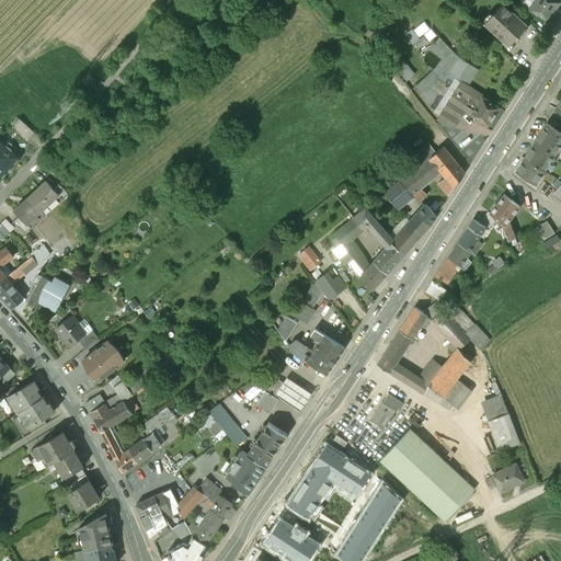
[(556,0),(534,0),(529,9),(548,21),(560,2),(556,0)]
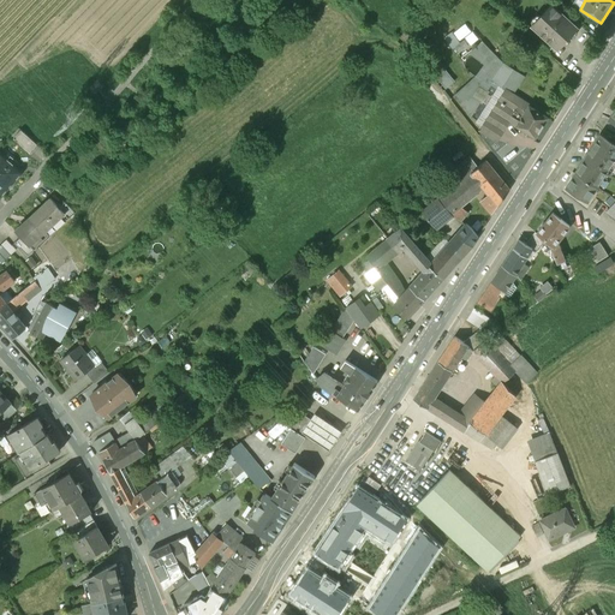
[(577,28),(551,4),(531,25),(556,49),(577,28)]
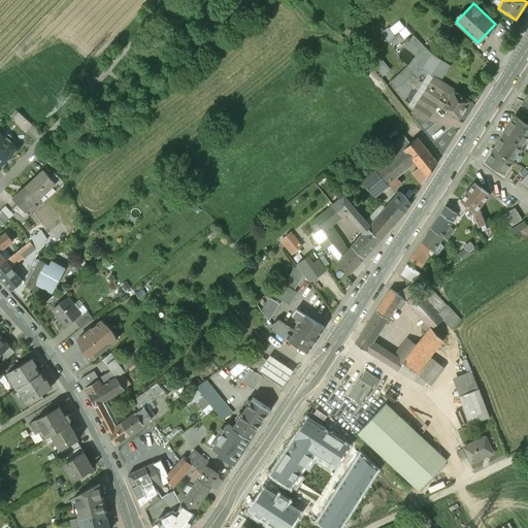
[(471,100),(436,78),(430,89),(427,90),(425,93),(426,96),(437,103),(460,118),(471,100)]
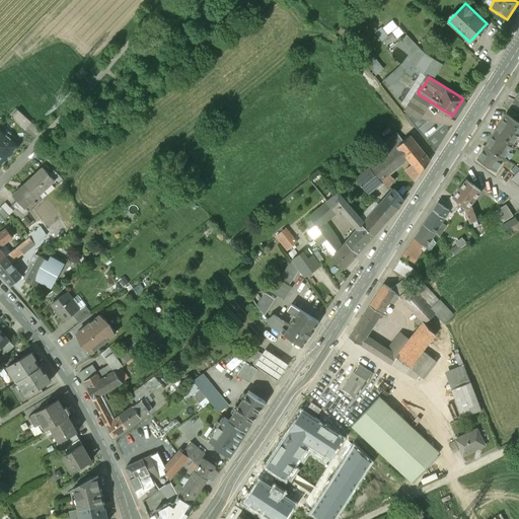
[(419,94),(416,95),(406,109),(420,118),(430,101),(419,94)]
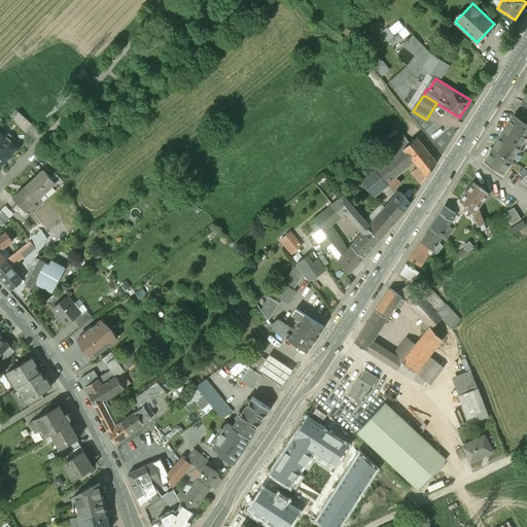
[(32,124),(19,111),(12,117),(26,130),(32,124)]
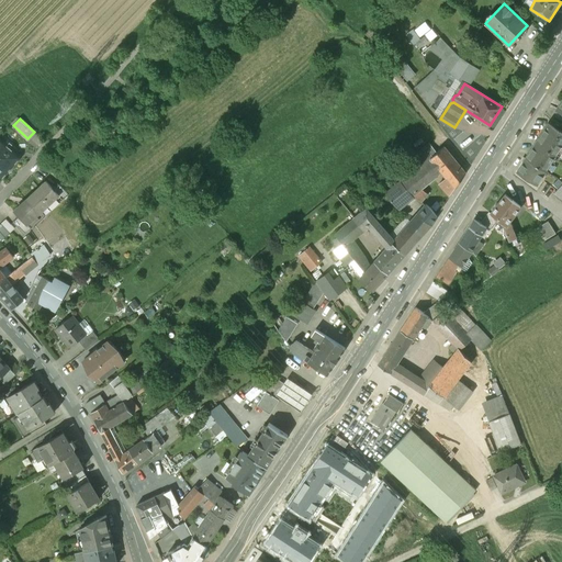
[(561,132),(548,124),(526,157),(546,170),(561,146),(561,132)]
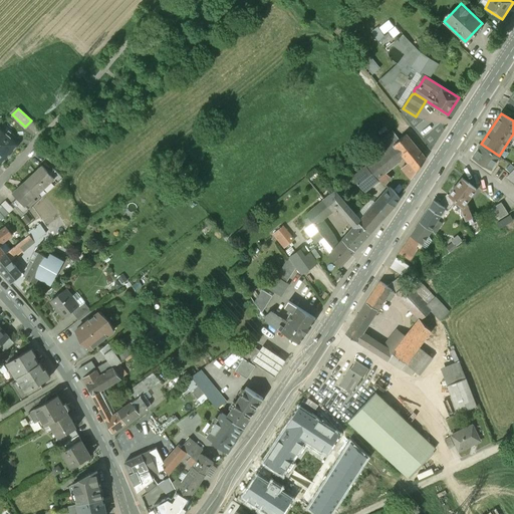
[(0,164),(10,154),(8,152),(17,142),(0,125),(0,164)]
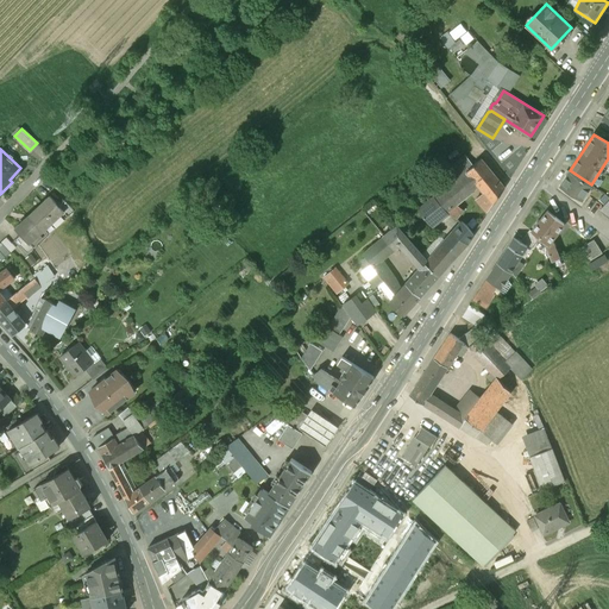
[(466,171),(469,169),(466,167),(471,162),(465,155),(453,164),(454,165),(463,175),(466,171)]
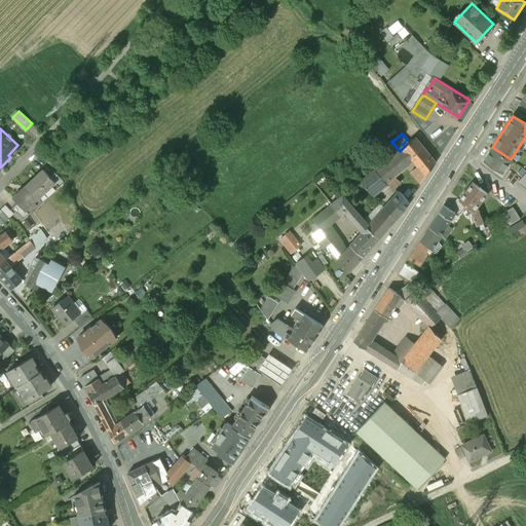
[(403,148),(411,157),(419,151),(420,151),(425,147),(416,137),(405,146),(403,148)]
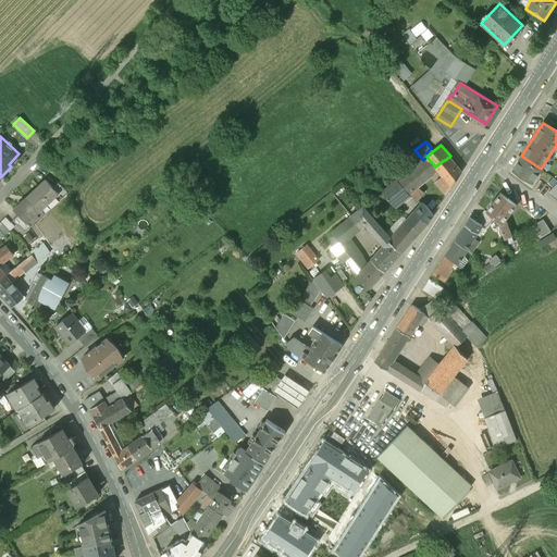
[(416,151),(405,159),(406,160),(386,175),(393,184),(398,180),(409,193),(417,199),(422,192),(418,186),(432,175),(432,174),(435,168),(435,166),(426,157),(423,160),(416,151)]
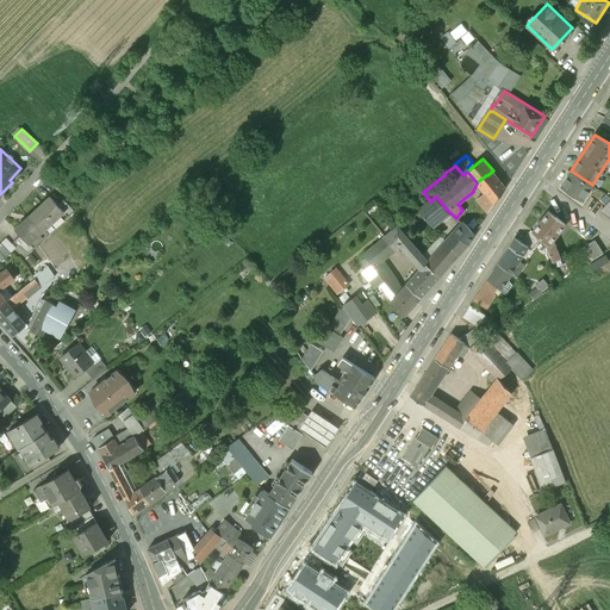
[(489,213),(506,187),(493,170),(487,175),(486,175),(477,182),(477,184),(484,192),(477,199),(483,205),(489,213)]
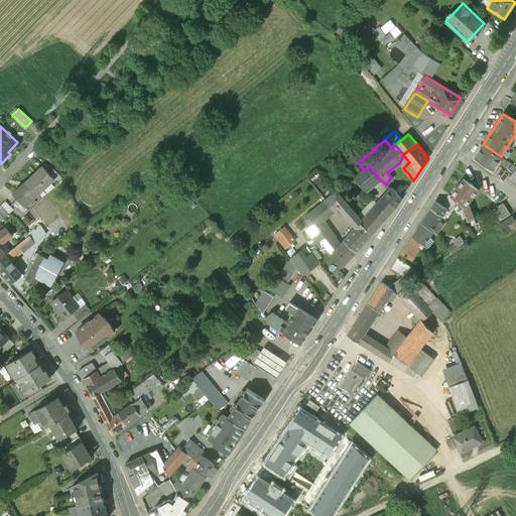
[(501,156),(483,144),(476,156),(493,168),(501,156)]
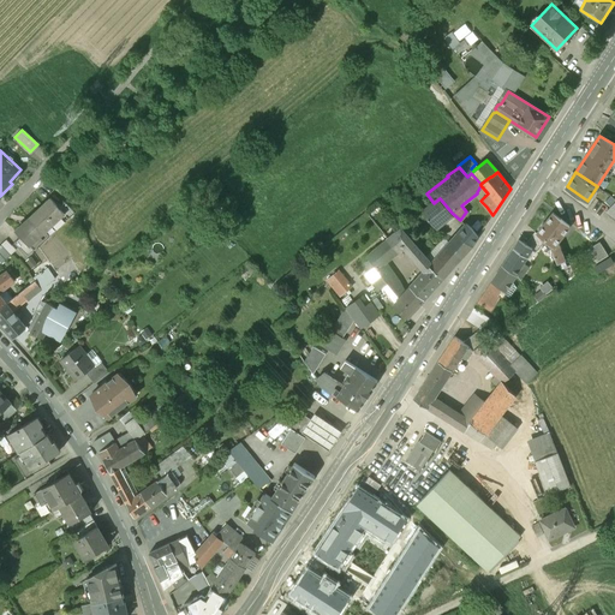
[(52,199),(30,219),(39,227),(41,225),(46,231),(65,213),(60,209),(52,199)]
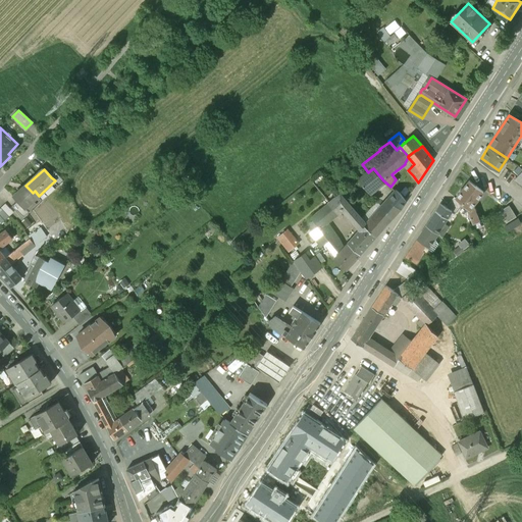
[(51,177),(55,180),(59,186),(64,180),(57,172),(51,177)]
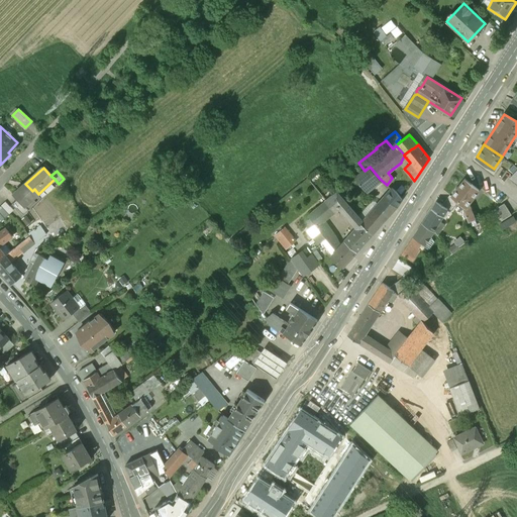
[(410,186),(414,181),(409,174),(402,183),(410,186)]
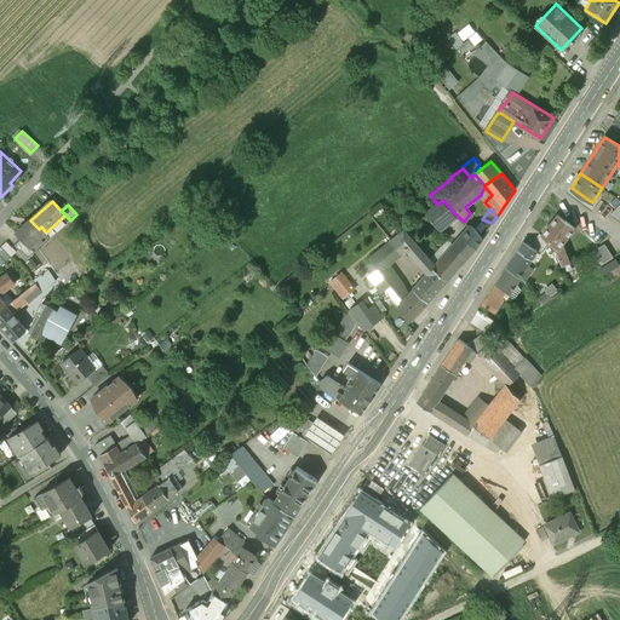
[(541,235),(554,245),(562,265),(570,263),(562,245),(575,228),(558,214),(541,235)]
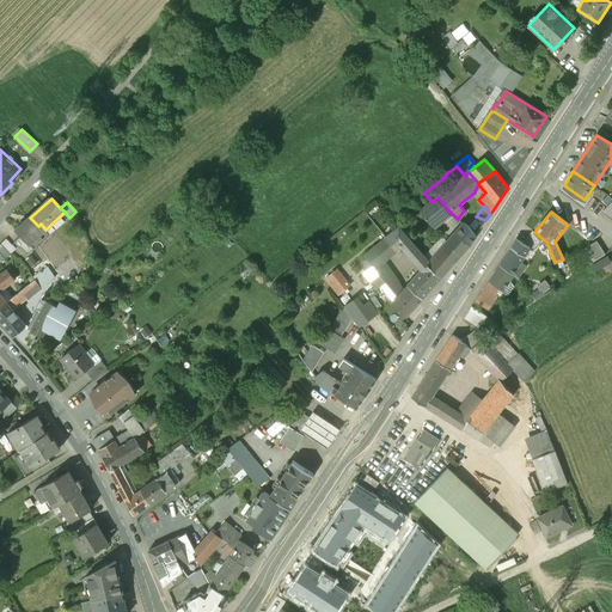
[(476,216),(469,226),(478,232),(485,220),(476,216)]
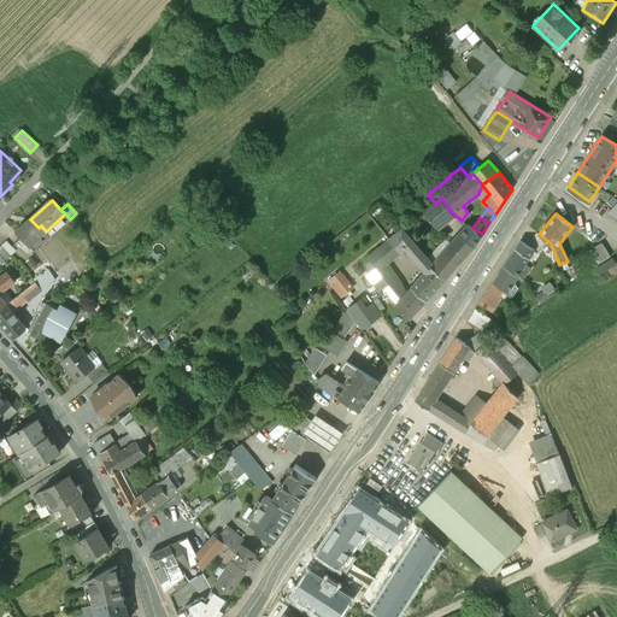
[(29,246),(46,231),(41,225),(39,228),(30,219),(16,233),(21,238),(29,246)]
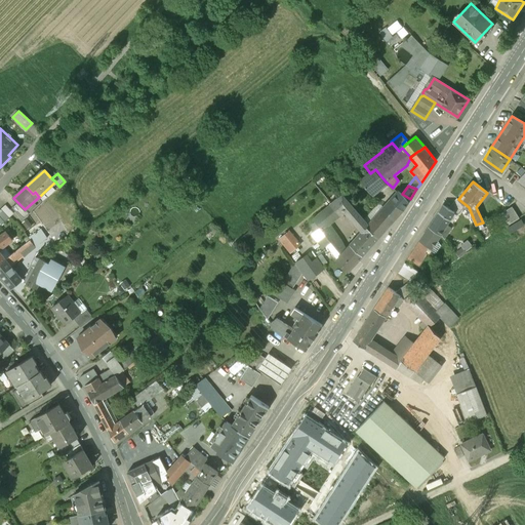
[(408,202),(402,194),(398,191),(391,199),(403,209),(408,202)]
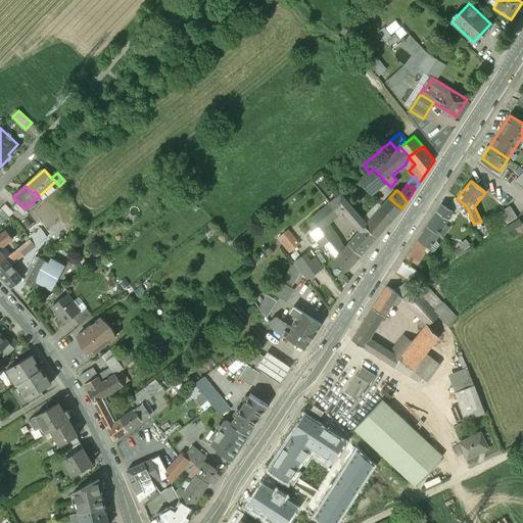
[(343,209),(349,204),(341,195),(313,219),(325,234),(330,241),(334,246),(340,253),(344,248),(339,240),(328,222),(343,209)]
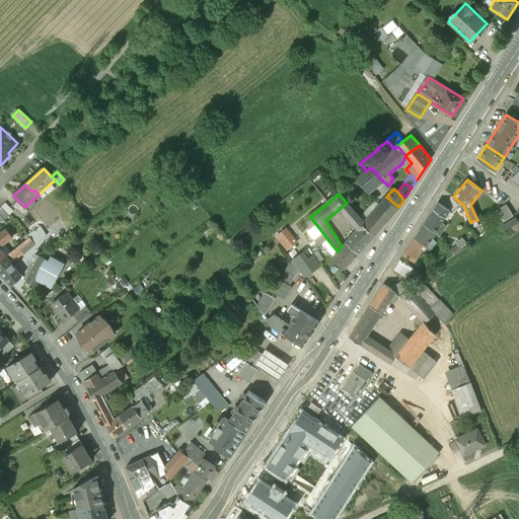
[(374,234),(398,207),(386,197),(363,222),(374,234)]
